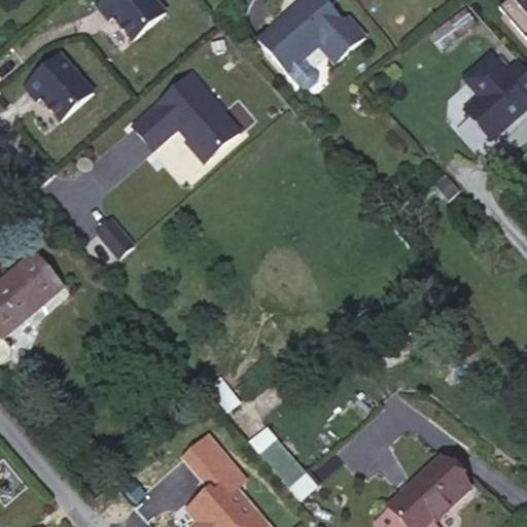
[(153,0),(108,0),(98,9),(109,23),(113,20),(134,43),(167,14),(153,0)]
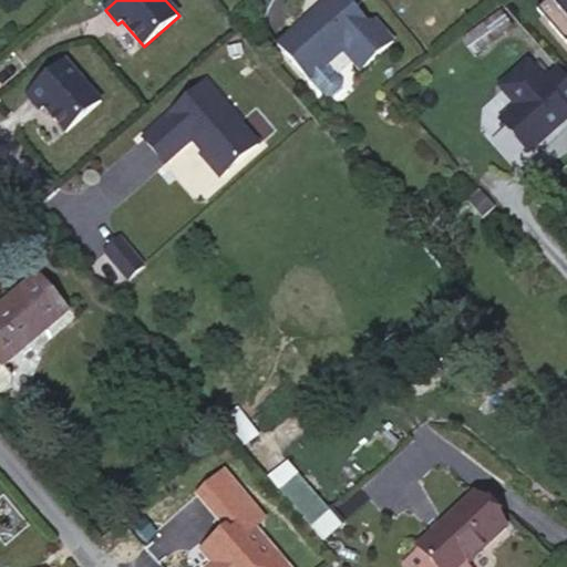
[(347,0),(328,0),(278,45),(310,81),(311,80),(327,98),(332,98),(343,88),(343,83),(328,65),(344,50),(361,70),(393,41),(374,20),(370,24),(356,8),(347,0)]
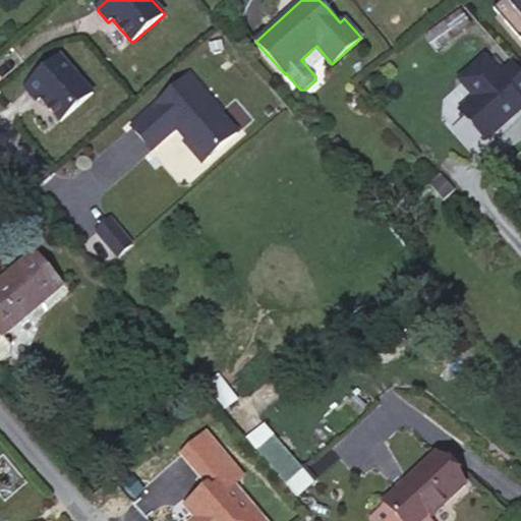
[(470,25),(461,11),(444,24),(425,38),(435,51),(470,25)]
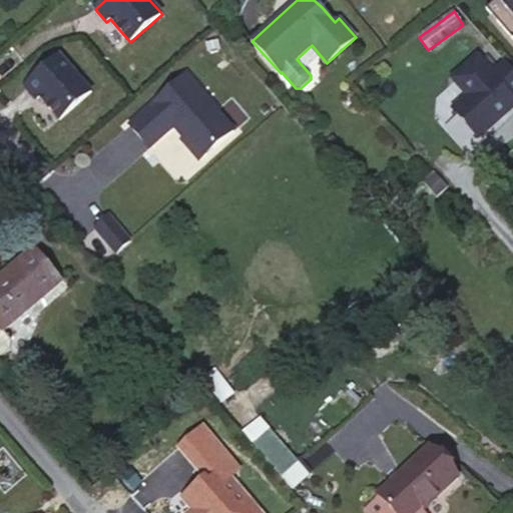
[(478,55),(452,79),(468,96),(453,109),(479,138),(509,111),(505,107),(512,99),(512,70),(506,62),(493,73),(478,55)]
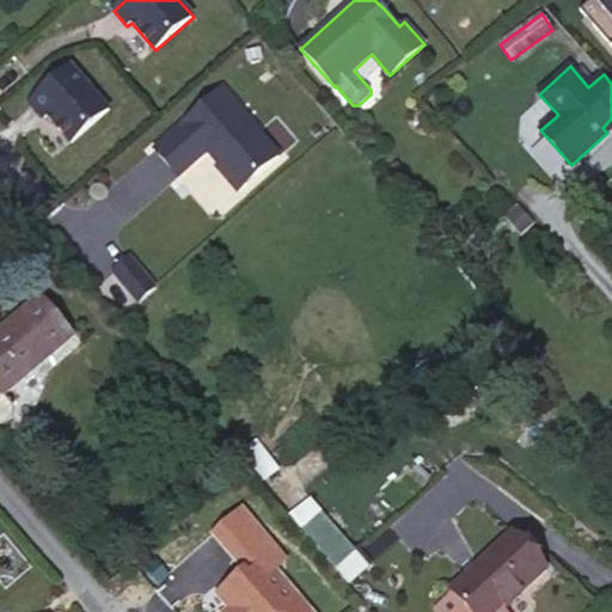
[(72,67),(30,104),(43,120),(47,116),(72,144),(110,110),(72,67)]
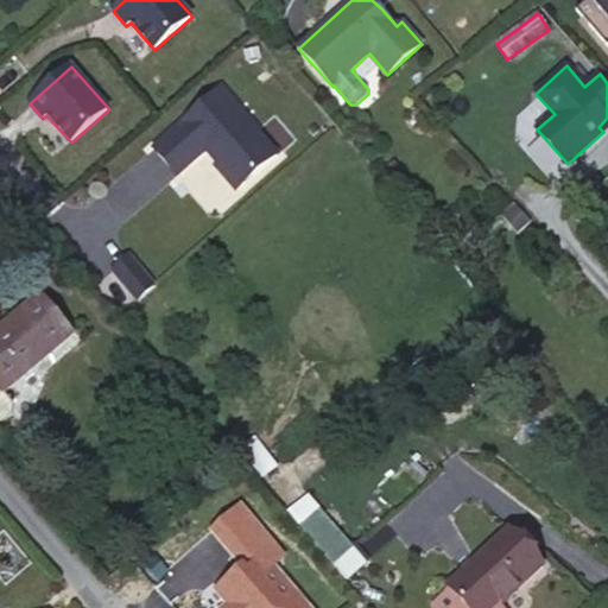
[(222,90),(154,149),(177,176),(202,154),(201,152),(204,147),(225,171),(225,177),(235,188),(240,188),(278,156),(222,90)]
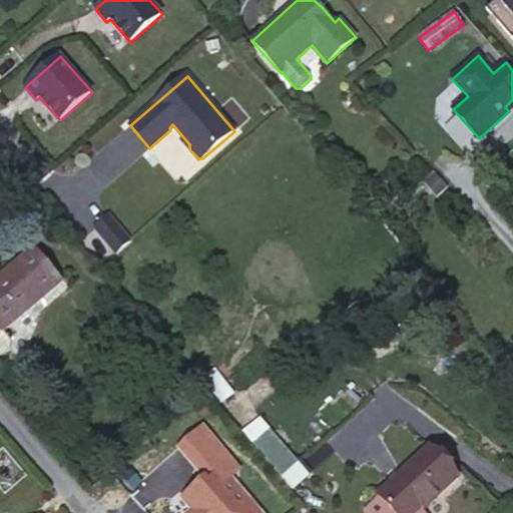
[(107,218),(93,229),(114,254),(128,242),(107,218)]
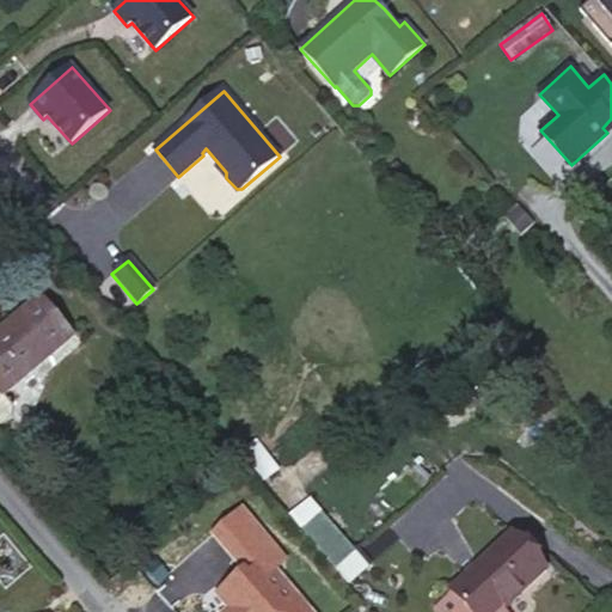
[(73,337),(41,299),(0,332),(0,428),(13,418),(13,408),(4,396),(73,337)]
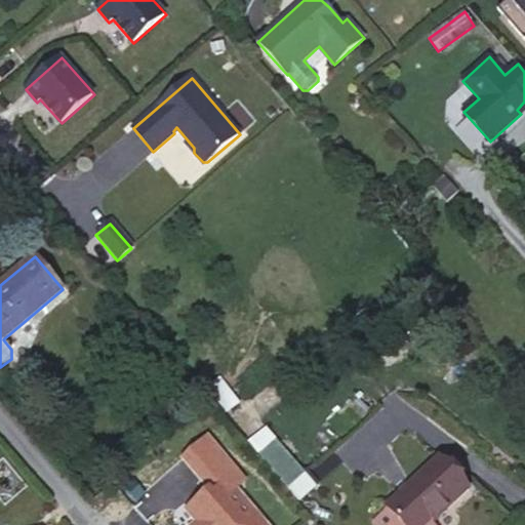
[(245,440),(295,498),(313,483),(263,426),(245,440)]
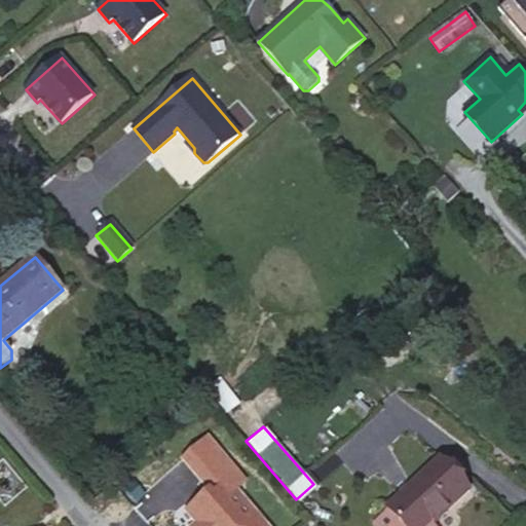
[(208,440),(183,460),(214,496),(208,501),(204,497),(186,513),(197,525),(196,525),(264,525),(230,484),(239,477),(208,440)]
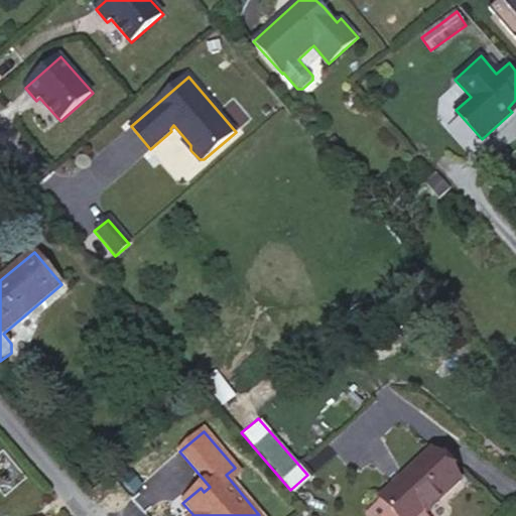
[(462,482),(431,449),(380,498),(382,501),(367,514),(368,515),(424,515),(462,482)]
